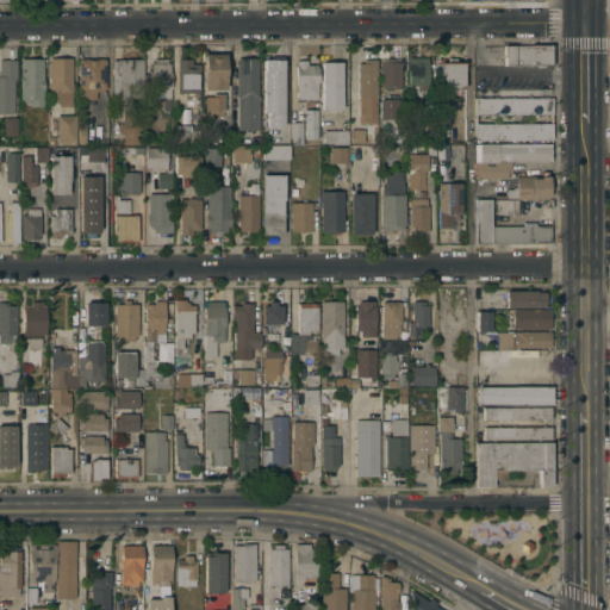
[(549,45),(551,63),(504,63),(504,45),(549,45)]
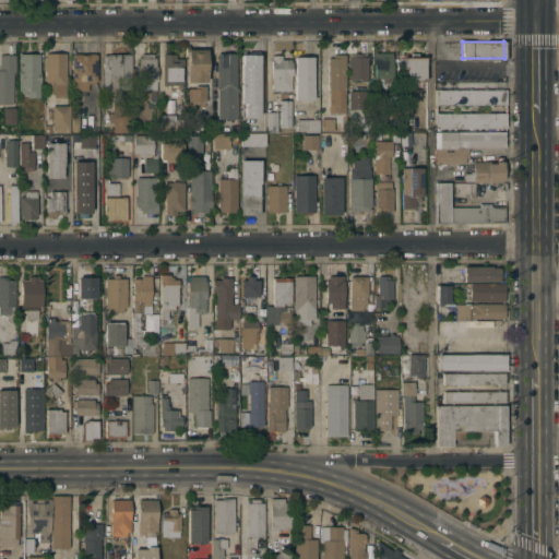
[(206,81),(203,81),(203,83),(198,83),(198,81),(187,81),(187,49),(206,48),(206,81)]
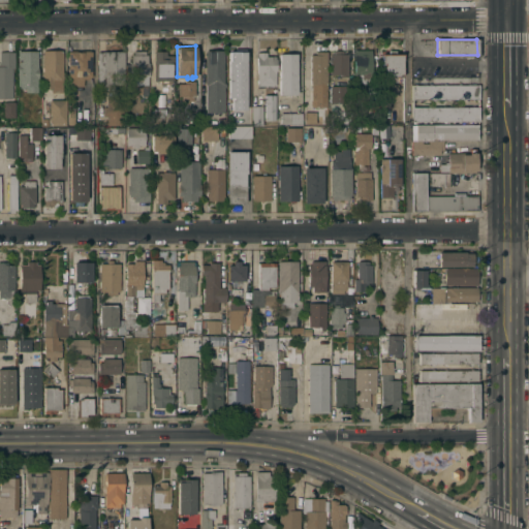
[(371,79),(365,79),(365,101),(355,101),(355,73),(353,73),(353,49),(371,49),(371,79)]
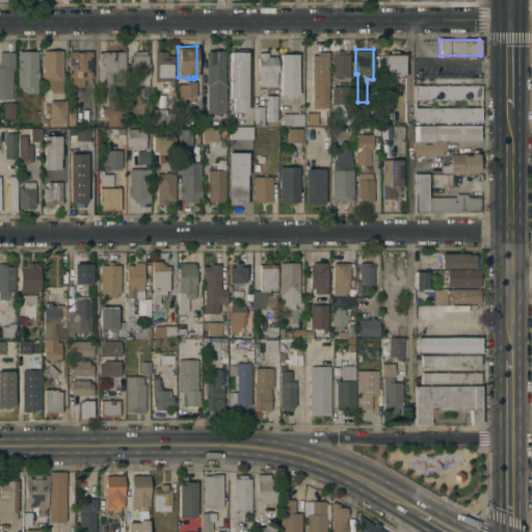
[(18,50),(37,50),(37,68),(38,68),(38,78),(37,78),(37,91),(25,91),(25,87),(20,87),(20,85),(18,85),(18,50)]
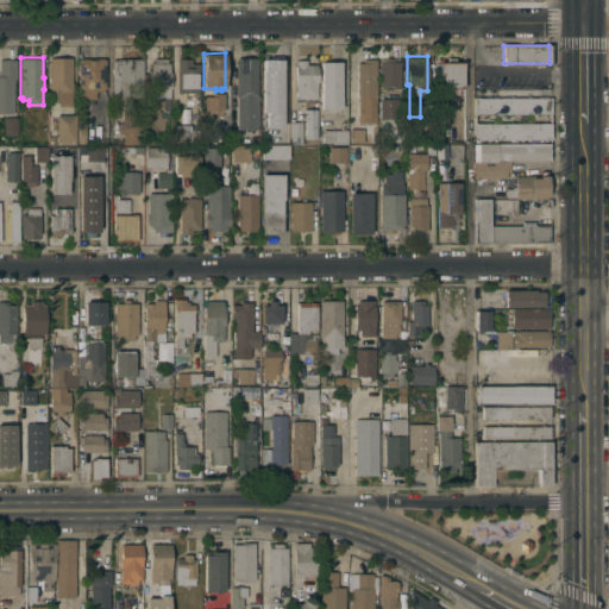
[(49,57),(71,57),(71,105),(58,105),(58,101),(49,101),(49,57)]
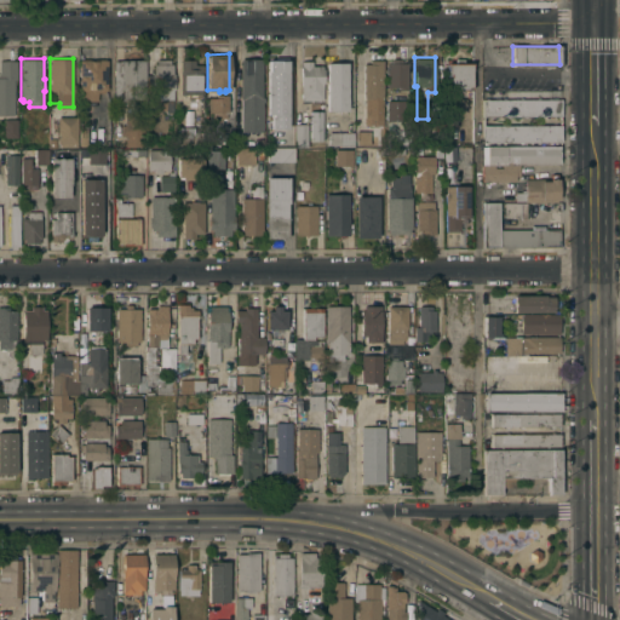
[(145,58),(145,99),(133,99),(133,102),(126,102),(126,99),(116,99),(116,59),(122,59),(122,58),(145,58)]
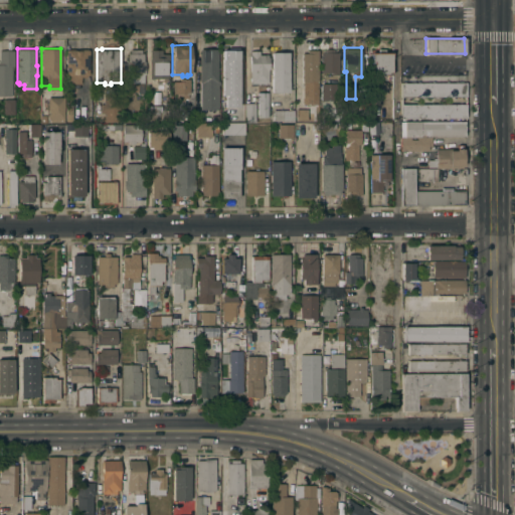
[(145,60),(145,73),(144,73),(144,93),(138,93),(138,81),(129,81),(129,73),(126,73),(126,60),(128,60),(128,52),(129,52),(129,48),(141,48),(141,52),(144,52),(144,60),(145,60)]
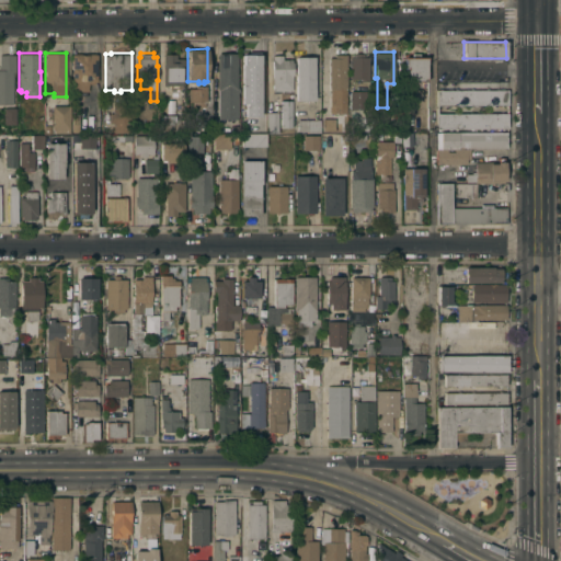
[(237,88),(239,88),(239,91),(237,91),(237,118),(217,118),(217,53),(237,53),(237,88)]
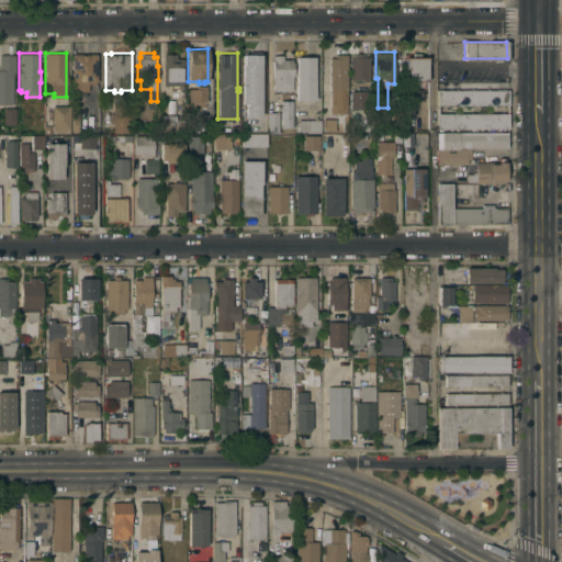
[(261,81),(260,81),(260,90),(243,90),(243,81),(242,81),(242,57),(247,57),(247,53),(257,53),(257,57),(261,57),(261,81)]
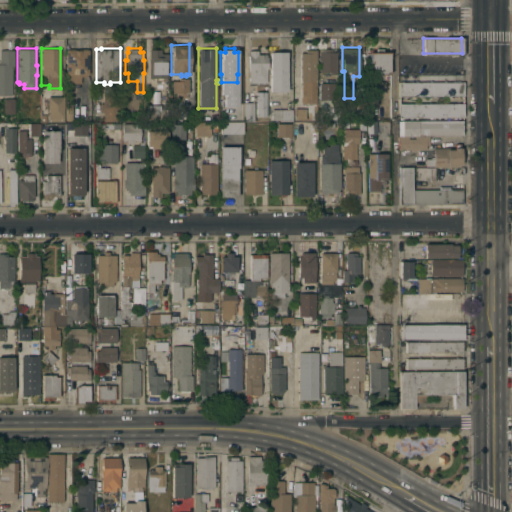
[(336,73),(329,73),(329,71),(319,71),(319,51),(324,51),(324,48),(332,48),(332,51),(336,51),(336,73)]
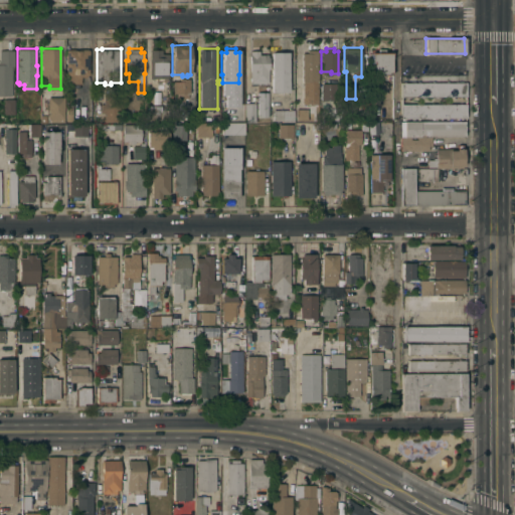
[(0,49),(13,49),(13,65),(11,65),(11,96),(0,96),(0,49)]
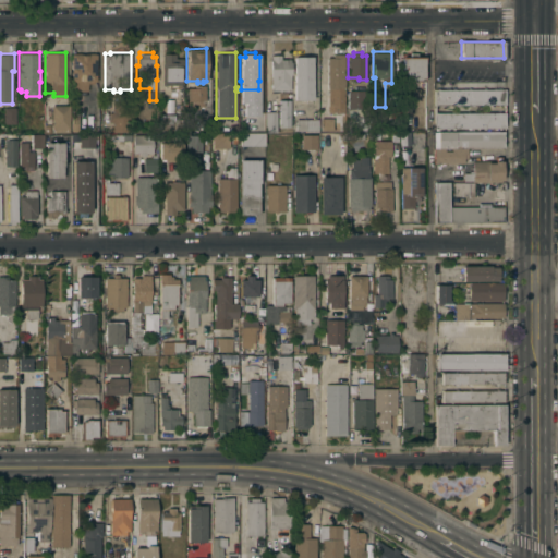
[(71,53),(96,53),(96,80),(72,80),(71,53)]
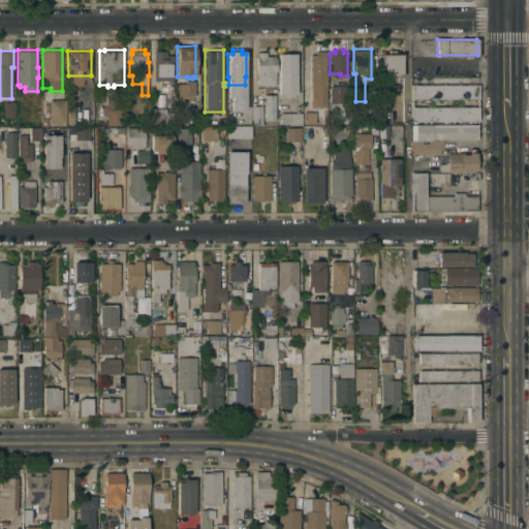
[(153,51),(166,51),(166,55),(174,55),(174,81),(172,81),(172,82),(169,82),(169,83),(161,83),(161,80),(153,80),(153,51)]
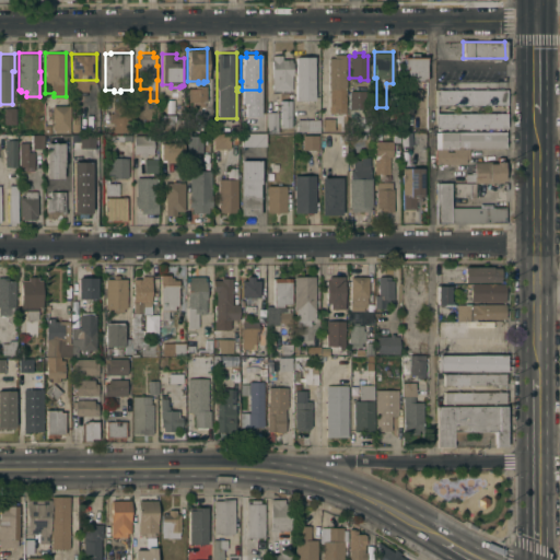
[(346,113),(333,113),(333,105),(329,105),(329,88),(328,88),(328,57),(334,57),(334,54),(346,54),(346,113)]
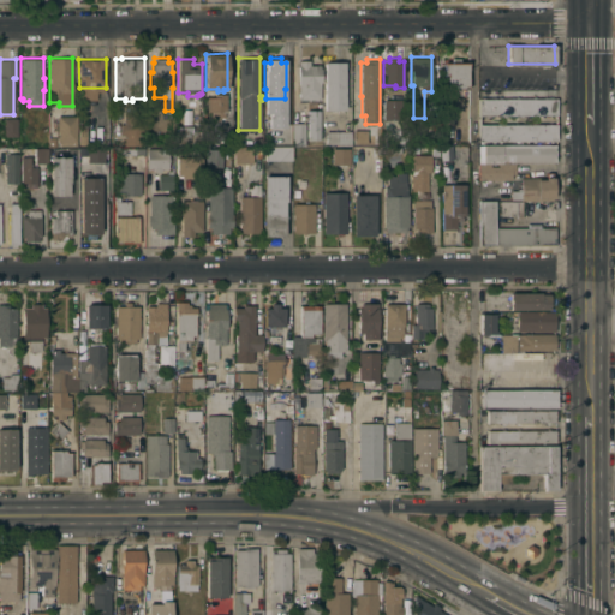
[(298,60),(310,60),(310,64),(320,64),(320,67),(321,67),(321,82),(320,82),(320,99),(298,99),(298,60)]
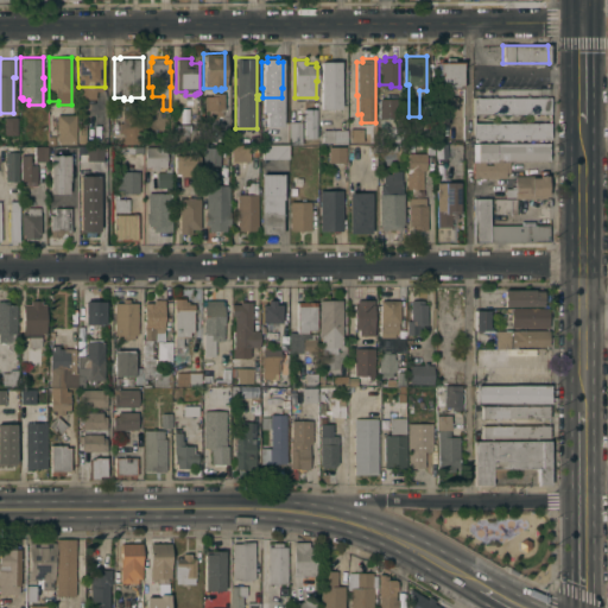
[(341,108),(321,108),(321,61),(341,61),(341,108)]
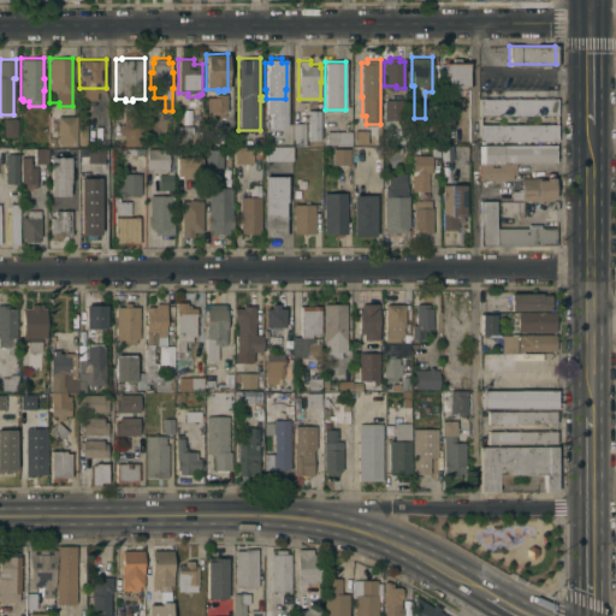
[(468,88),(466,88),(466,90),(446,92),(446,88),(444,88),(444,63),(468,63),(468,88)]
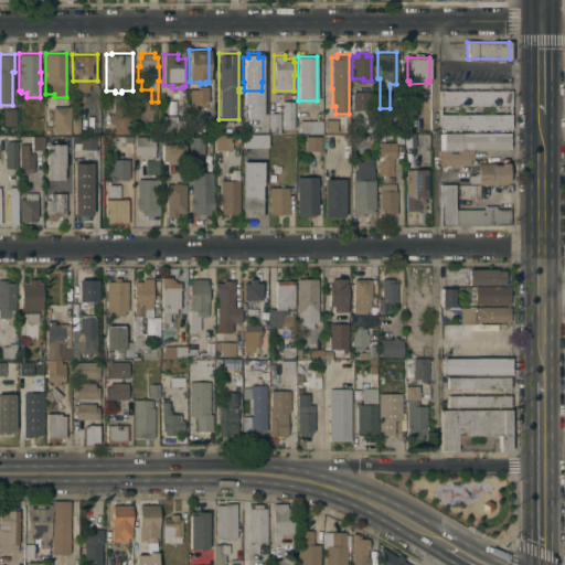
[(208,103),(206,103),(206,107),(193,107),(193,103),(190,103),(190,88),(199,88),(199,86),(208,86),(208,103)]
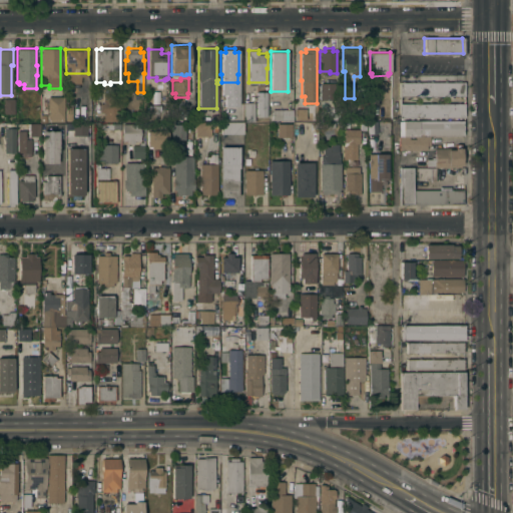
[(463,94),(463,96),(461,96),(461,94),(458,95),(458,97),(454,97),(454,95),(450,95),(450,96),(447,96),(447,95),(436,95),(436,96),(433,96),(433,95),(422,95),(422,96),(419,96),(419,95),(408,95),(408,96),(405,97),(405,95),(399,95),(399,81),(463,81),(463,94)]
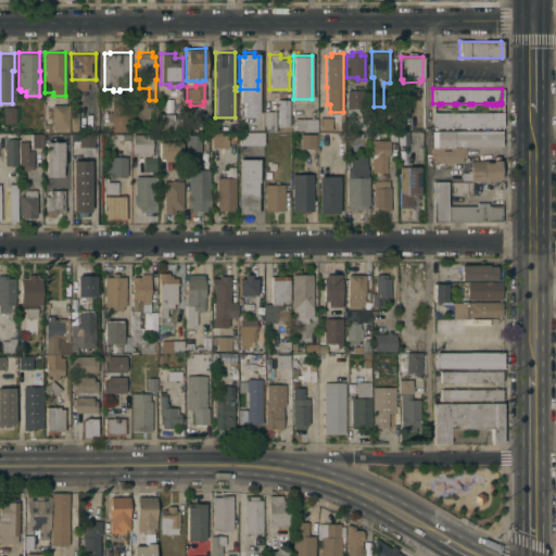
[(346,89),(364,89),(364,108),(346,108),(346,89)]
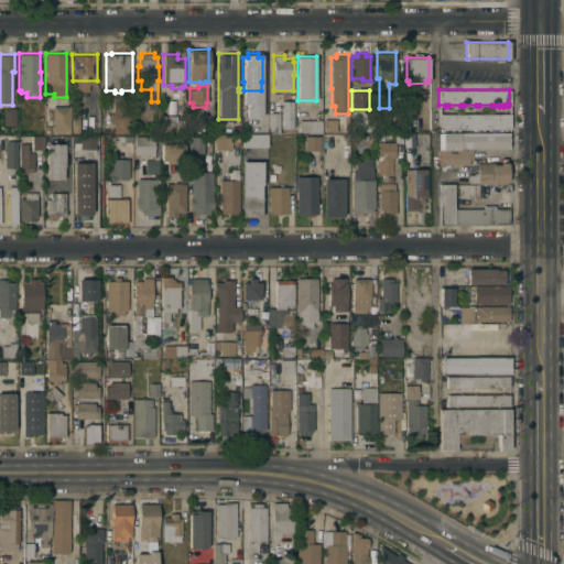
[(416,120),(430,121),(430,131),(415,131),(415,123),(403,123),(403,91),(416,91),(416,120)]
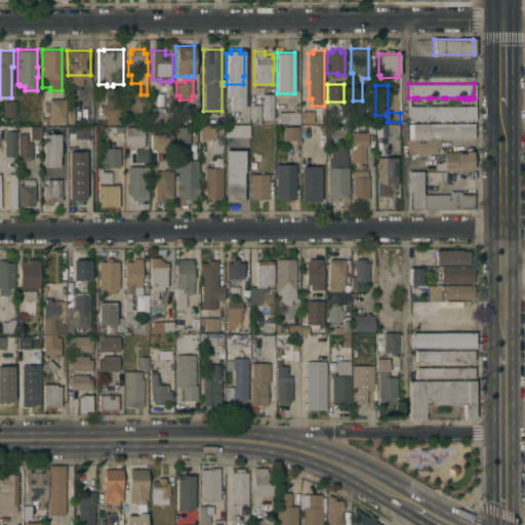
[(106,124),(106,114),(103,114),(103,106),(106,106),(106,96),(107,96),(107,89),(115,89),(115,95),(121,95),(122,124),(106,124)]
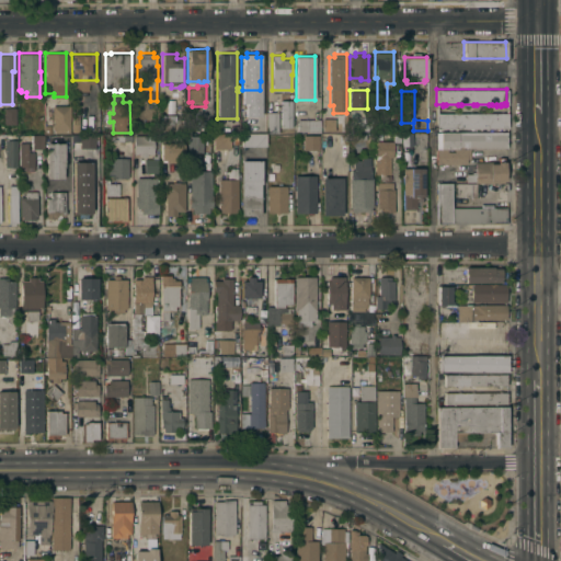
[(266,113),(258,114),(258,96),(266,96),(266,112),(266,113)]
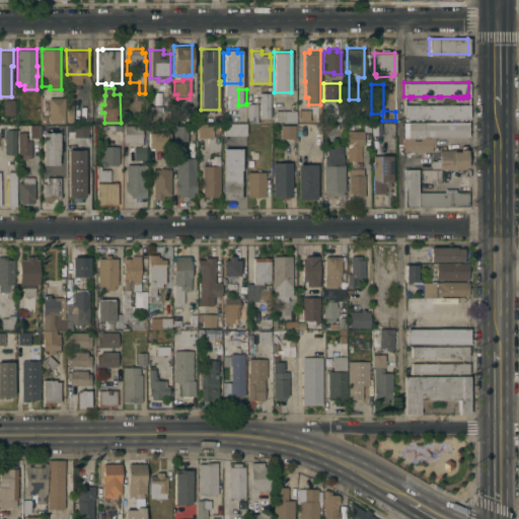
[(270,118),(260,118),(260,92),(270,92),(270,118)]
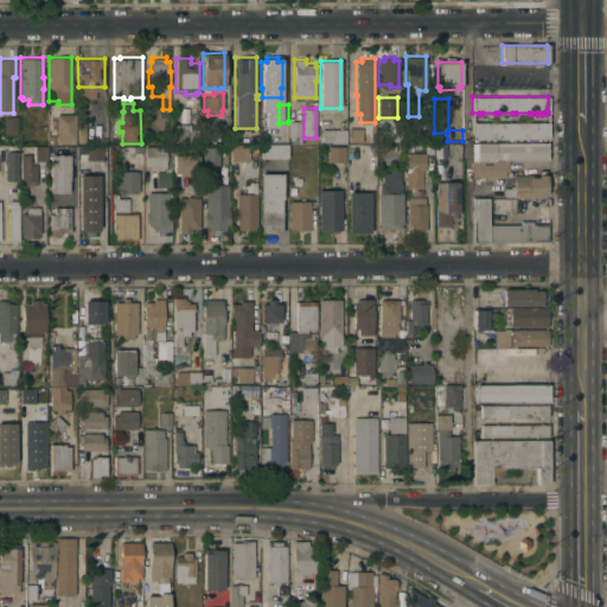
[(57,114),(76,114),(76,144),(59,144),(59,140),(57,140),(57,114)]
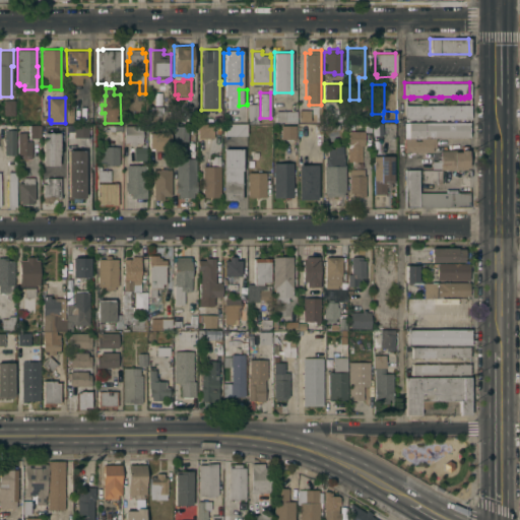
[(4,99),(14,99),(14,115),(4,115),(4,99)]
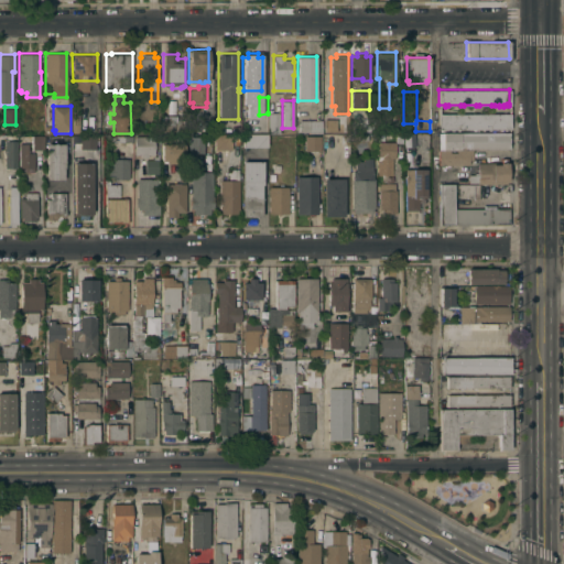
[(280,112),(280,132),(268,132),(268,114),(268,112),(280,112)]
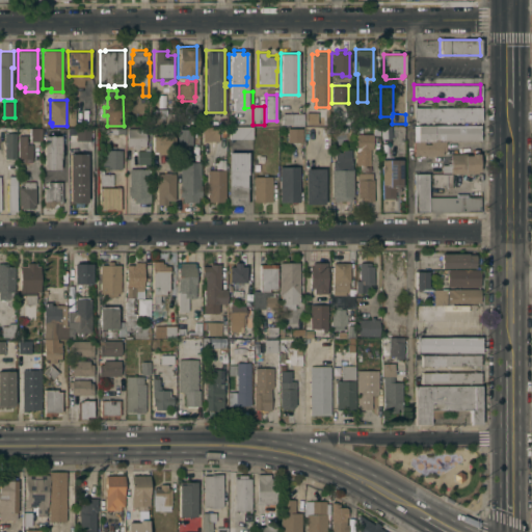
[(480,106),(480,121),(415,122),(415,107),(480,106)]
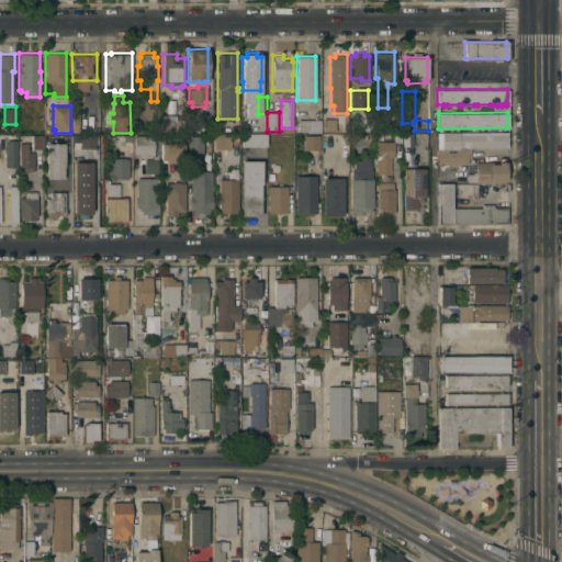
[(173,117),(173,120),(183,120),(183,130),(173,130),(173,132),(159,132),(159,117),(173,117)]
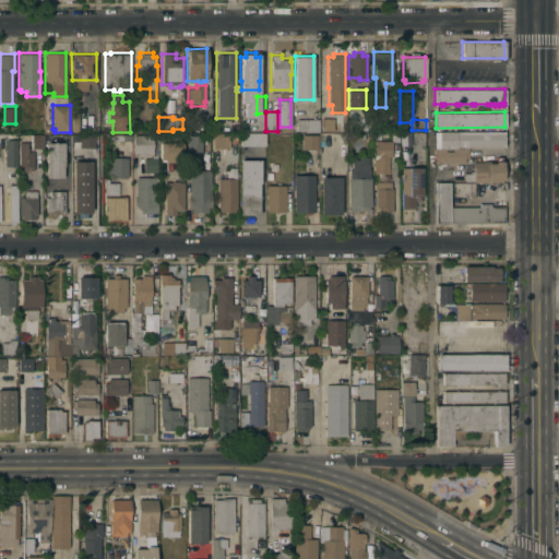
[(372,117),(372,131),(358,131),(358,117),(372,117)]
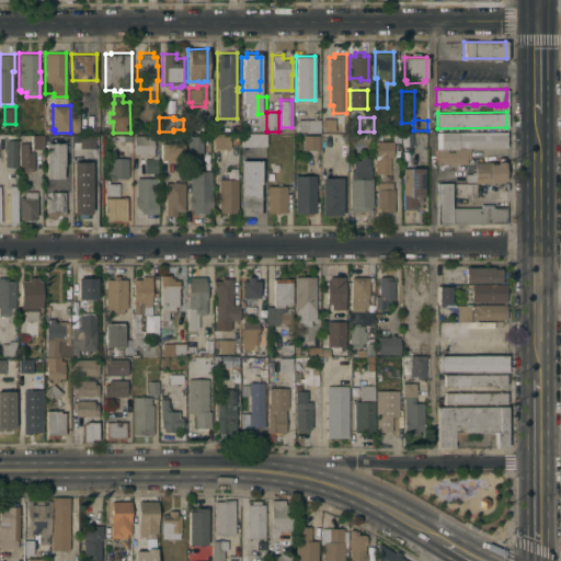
[(320,118),(320,132),(306,132),(306,130),(297,130),(297,119),(320,118)]
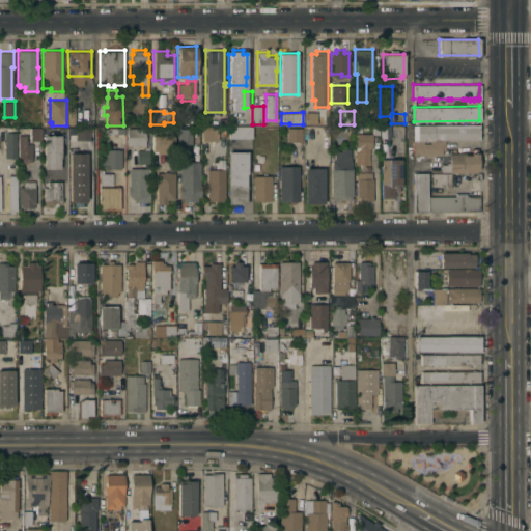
[(317,112),(317,114),(324,114),(324,123),(305,123),(305,112),(317,112)]
